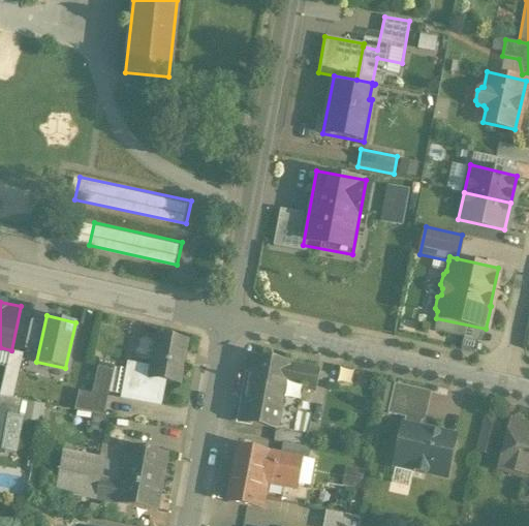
[(186,341),(156,336),(151,369),(149,377),(164,379),(179,382),(186,341)]
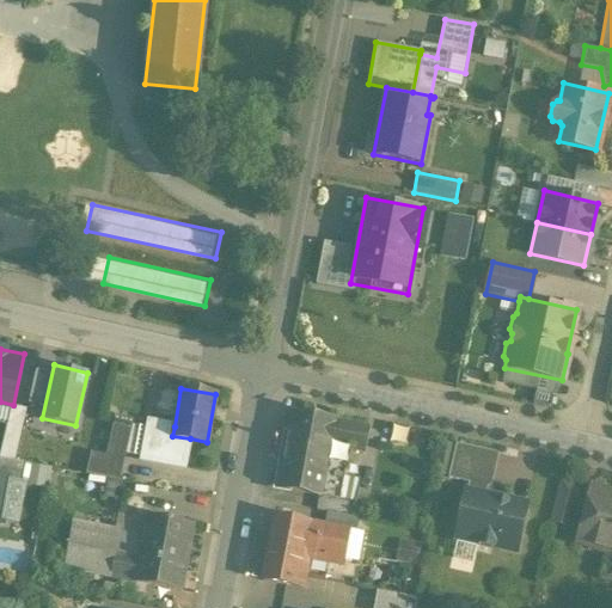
[(335,419),(293,411),(279,487),(318,495),(338,498),(338,497),(343,476),(346,476),(350,449),(363,452),(367,427),(335,421),(335,419)]
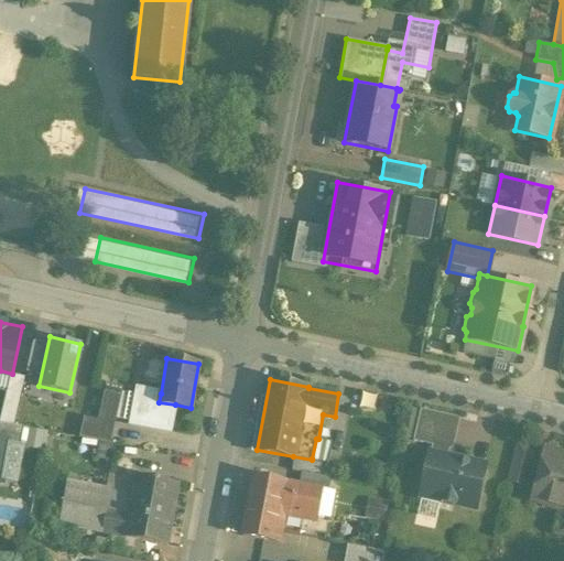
[(121,388),(106,384),(97,420),(84,417),(79,437),(108,442),(121,388)]
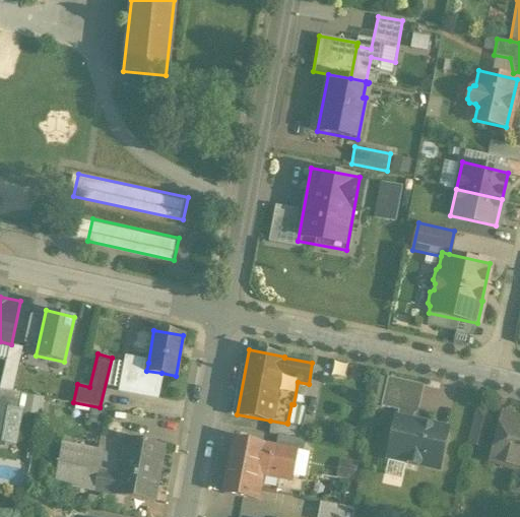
[(148,363),(126,359),(121,390),(143,394),(156,397),(161,373),(146,371),(148,363)]
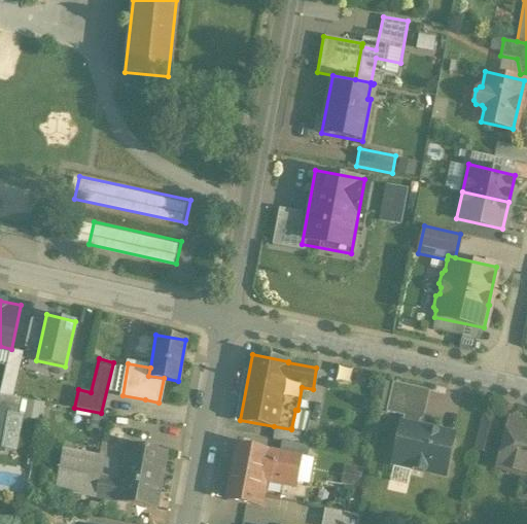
[(392,384),(383,383),(378,410),(386,412),(392,384)]
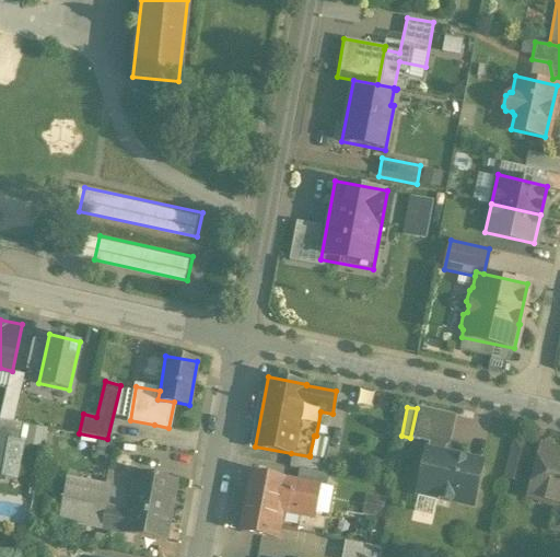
[(454,416),(432,410),(417,407),(417,408),(410,438),(446,447),(454,416)]
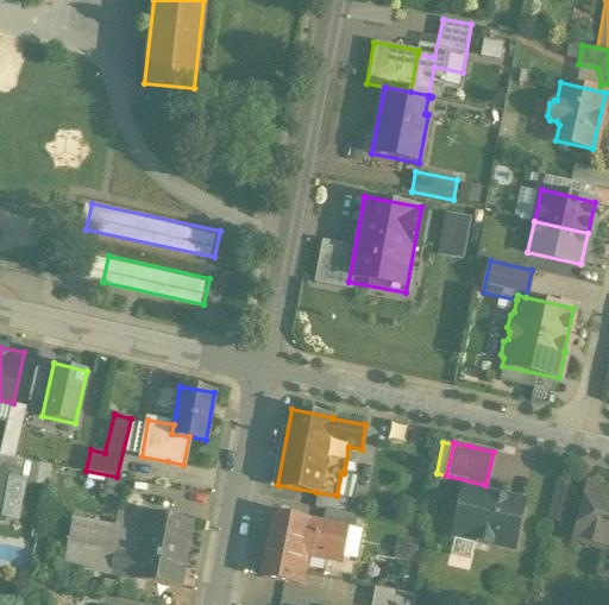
[(25,460),(0,454),(0,472),(6,474),(6,476),(22,478),(25,460)]
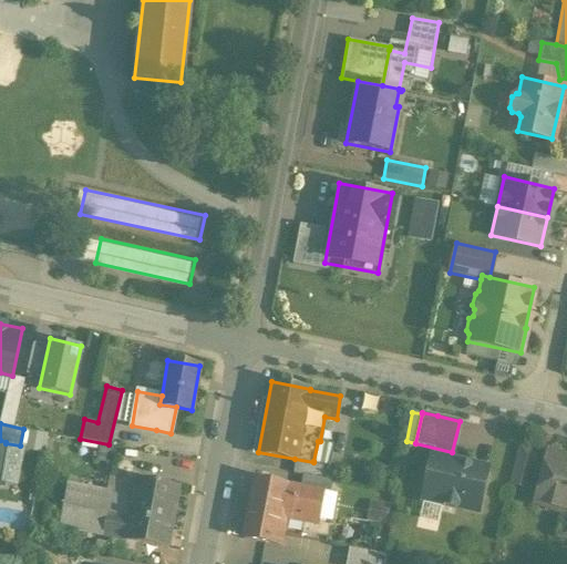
[(518,448),(516,483),(534,485),(537,450),(518,448)]
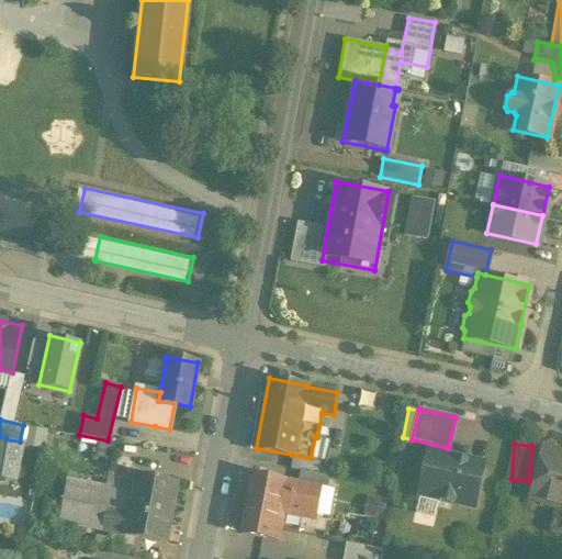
[(561,454),(542,449),(530,495),(561,503),(561,454)]
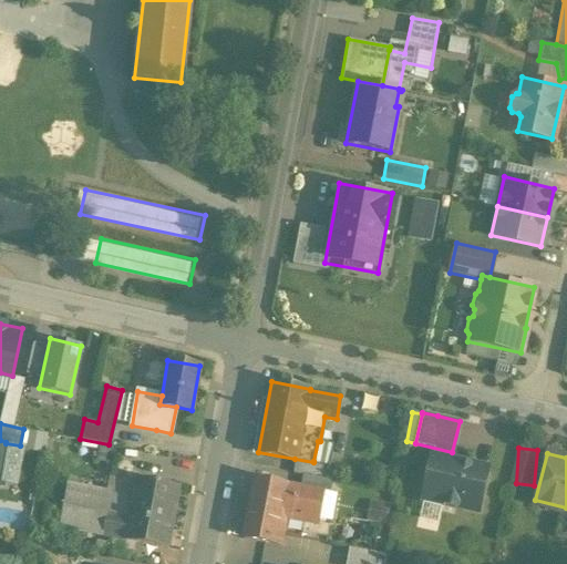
[(486,469),(431,457),(422,499),(443,503),(442,504),(455,508),(455,506),(476,511),(486,469)]
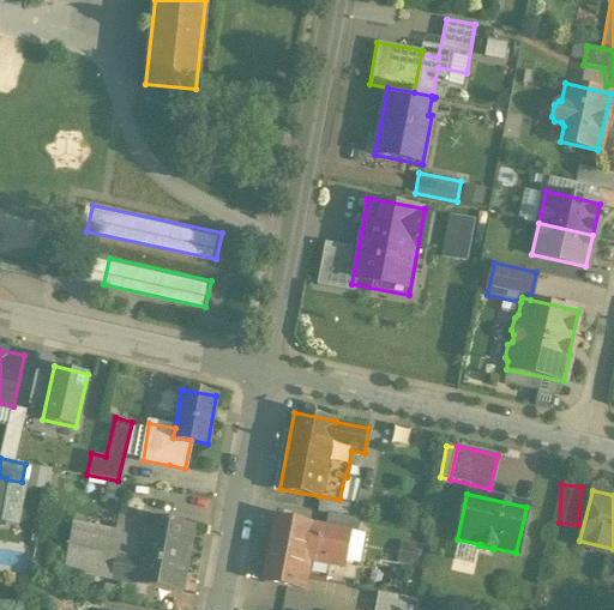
[(355,502),(339,499),(339,500),(319,496),(317,511),(326,513),(351,518),(355,502)]
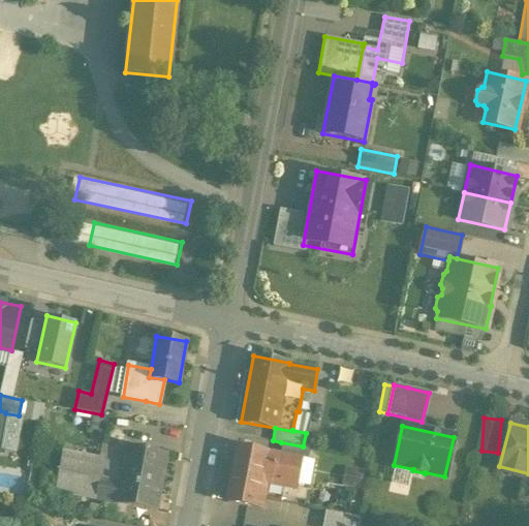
[(303,446),(281,442),(280,454),(302,458),(307,459),(309,447),(303,446)]
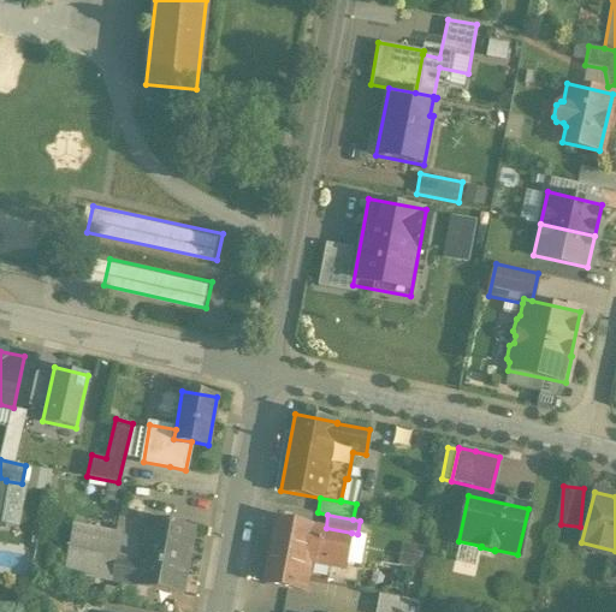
[(193,527),(146,517),(142,541),(134,586),(181,594),(193,527)]
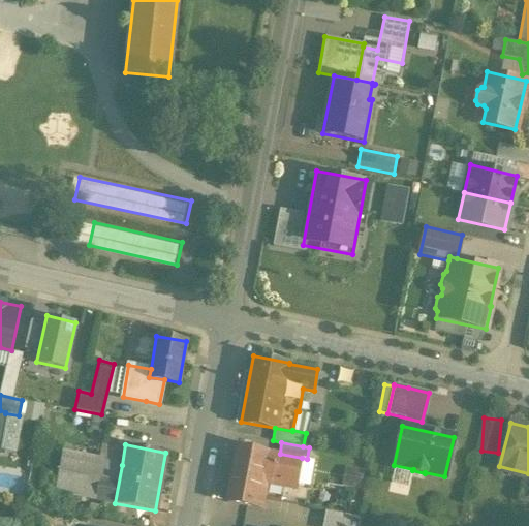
[(268,451),(237,445),(226,502),(256,507),(261,480),(267,452),(268,451)]
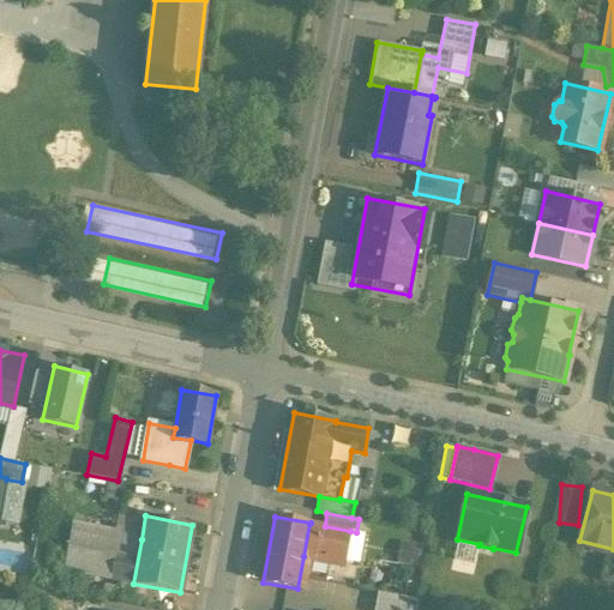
[(119,532),(72,524),(62,571),(109,579),(119,535),(119,532)]
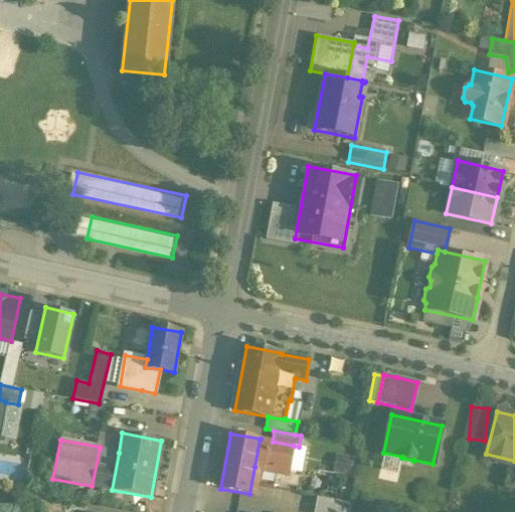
[(273,442),(260,440),(254,467),(289,473),(294,446),(273,442)]
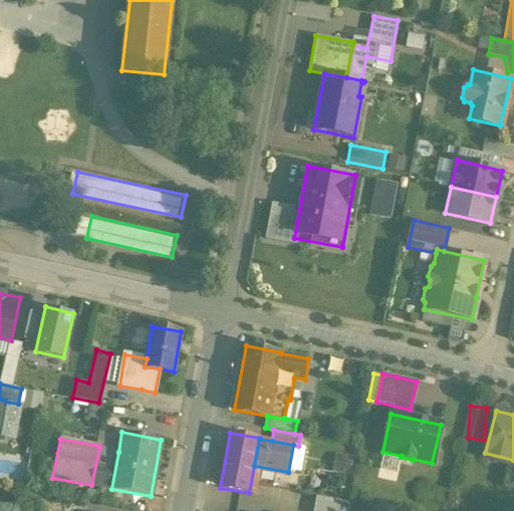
[(118,452),(99,448),(91,485),(111,489),(118,452)]
